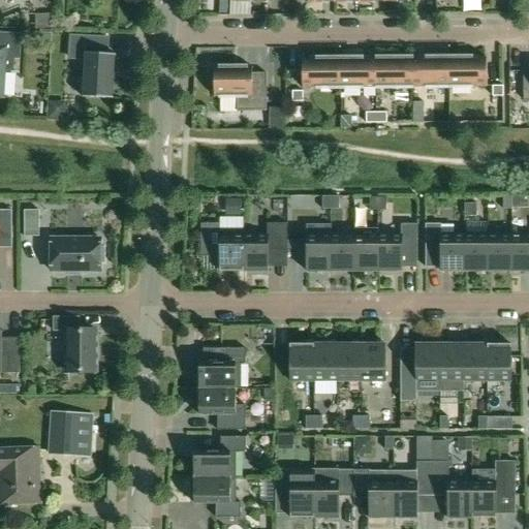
[(52,14),(35,13),(35,29),(52,29),(52,14)]
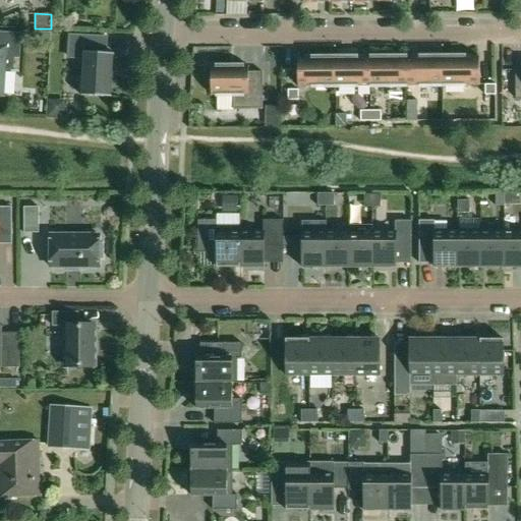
[(50,33),(38,32),(37,45),(50,46),(50,33)]
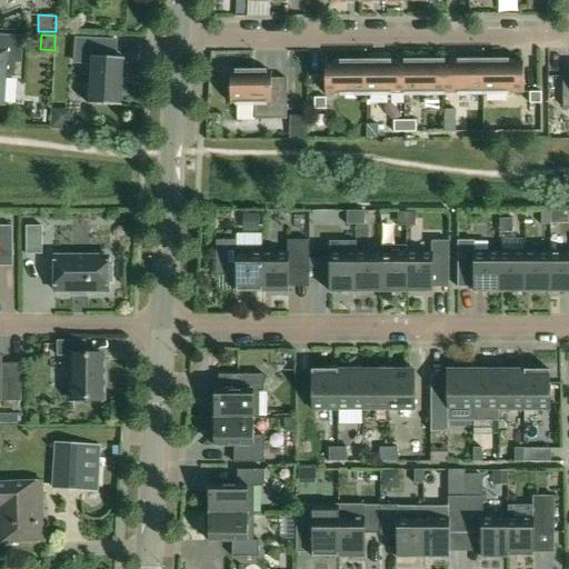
[(0,103),(2,105),(5,76),(15,77),(16,56),(21,56),(22,38),(0,36),(0,103)]
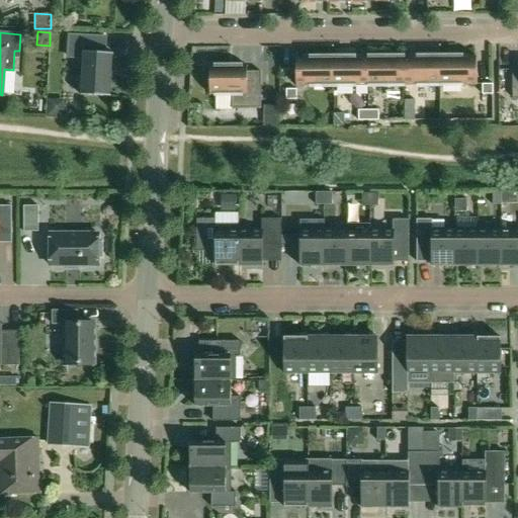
[(111,97),(113,54),(91,53),(92,35),(69,34),(68,51),(70,51),(70,59),(84,59),(82,94),(81,94),(81,95),(111,97)]
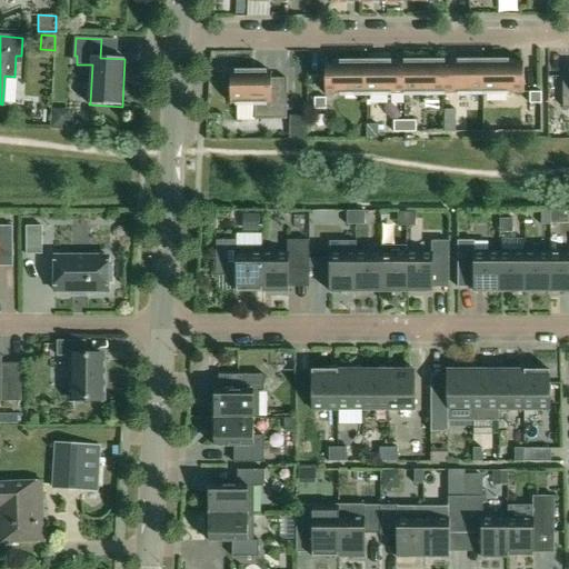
[(365,65),(366,93),(405,93),(405,63),(365,65)]
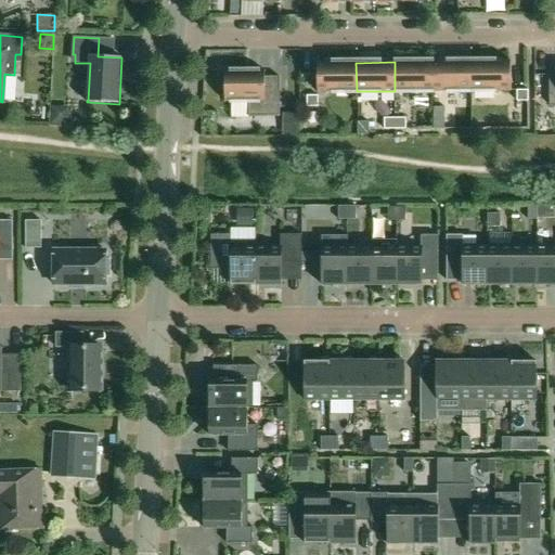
[(395,91),(434,91),(434,62),(395,62),(395,91)]
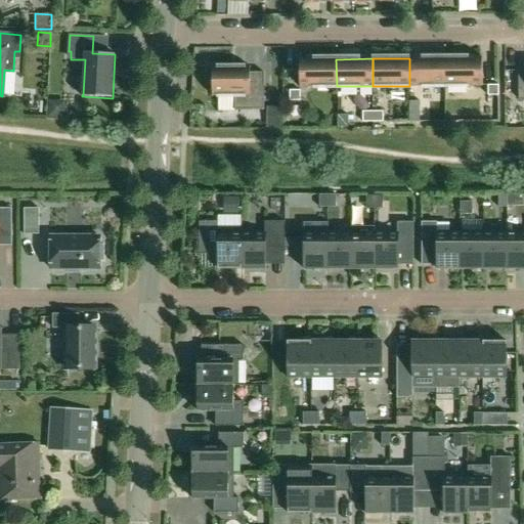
[(409,86),(446,86),(445,58),(409,58),(409,86)]
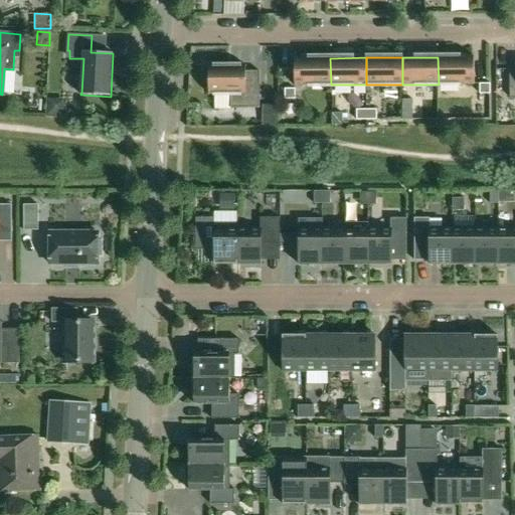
[(474,57),(438,57),(439,84),(474,83),(474,57)]
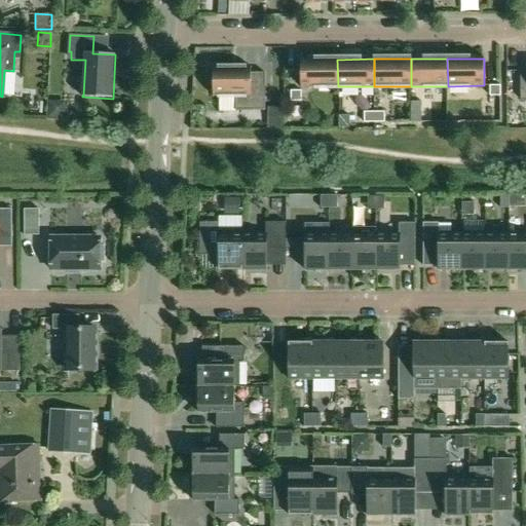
[(338,86),(337,60),(301,60),(301,87),(338,86)]
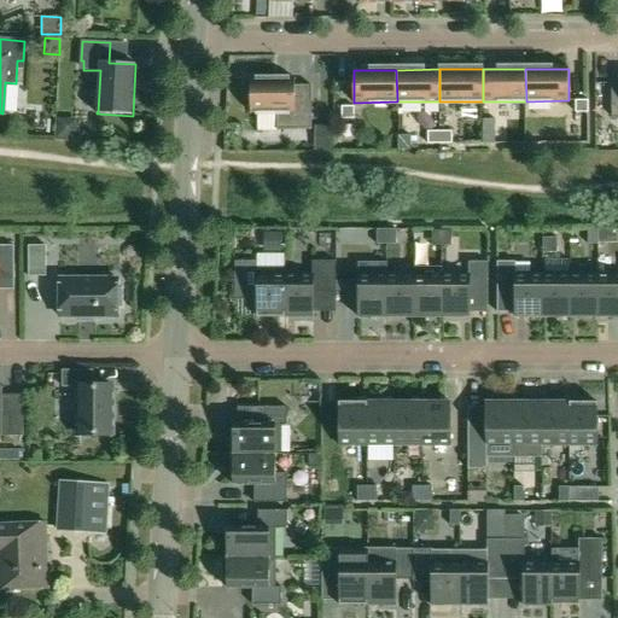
[(295,80),(250,80),(250,86),(245,86),(245,106),(250,106),(250,112),(278,112),(278,130),(312,130),(312,86),(295,86),(295,80)]
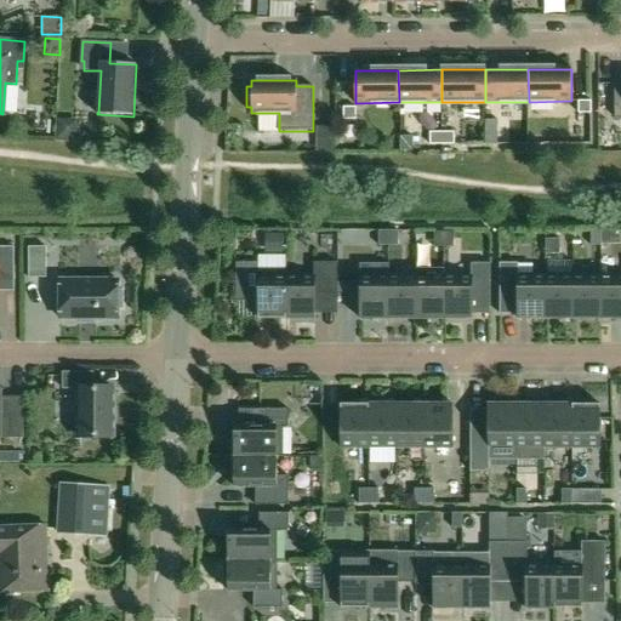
[(591,114),(591,101),(579,102),(579,114),(591,114)]
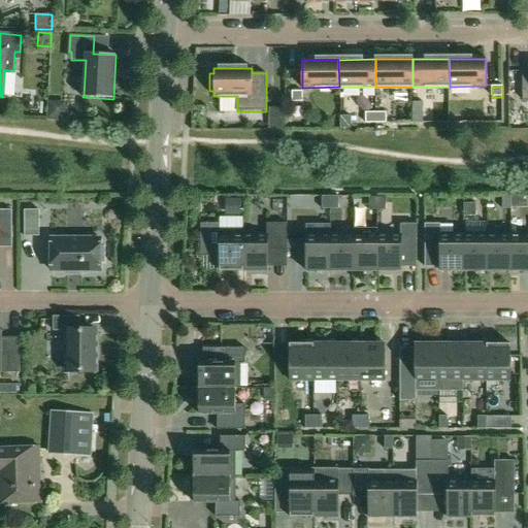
[(292,102),(302,102),(302,92),(292,92),(292,102)]
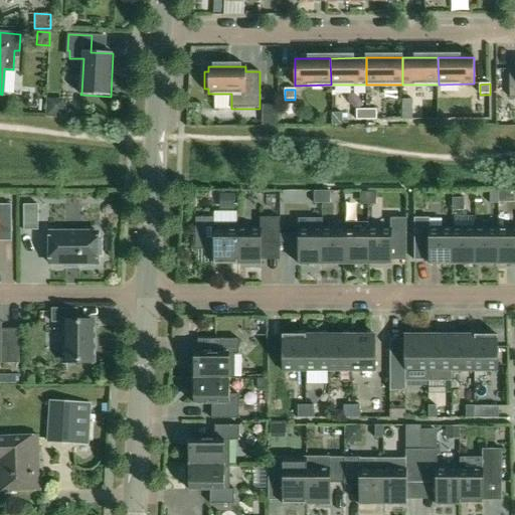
[(262,127),(278,126),(278,97),(270,97),(271,105),(262,105),(262,127)]
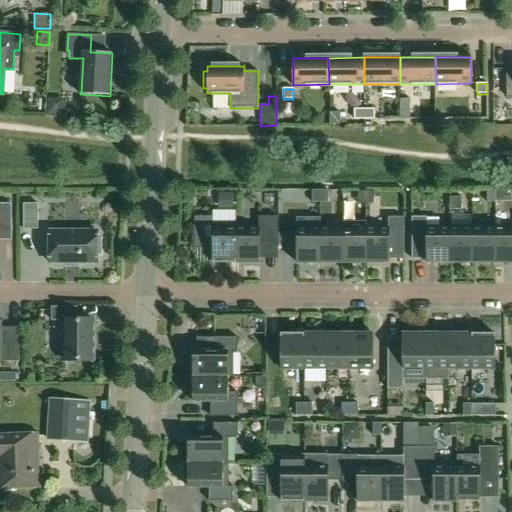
[(400,119),(410,119),(410,99),(400,99),(400,119)]
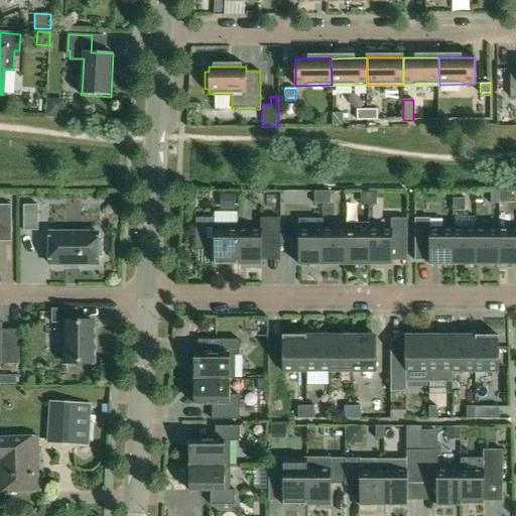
[(367,120),(367,110),(357,110),(357,120),(367,120)]
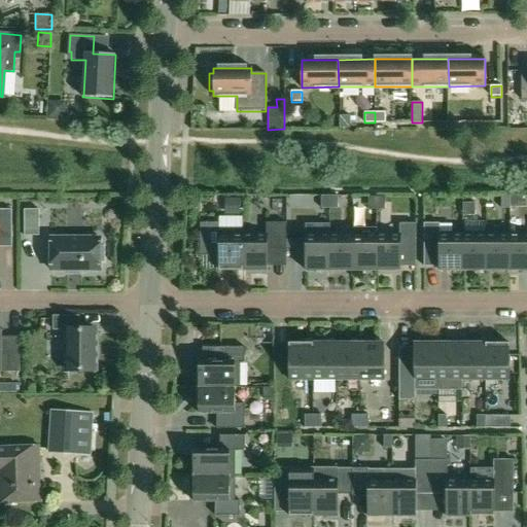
[(385,112),(375,112),(375,123),(385,123),(385,112)]
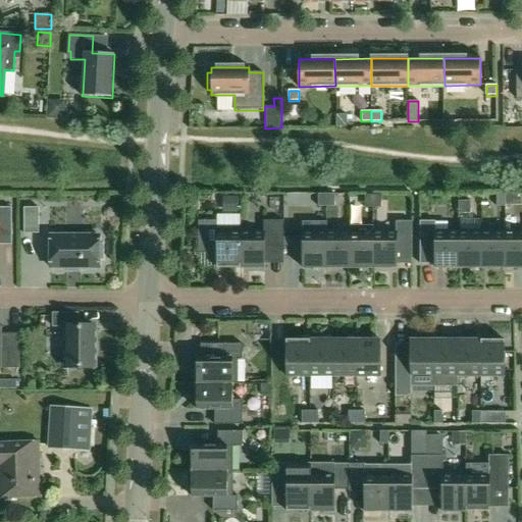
[(336,126),(347,126),(347,114),(336,114),(336,126)]
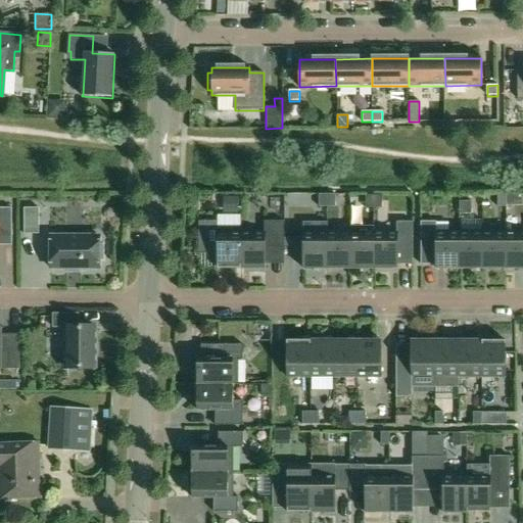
[(506,206),(506,193),(497,194),(497,206),(506,206)]
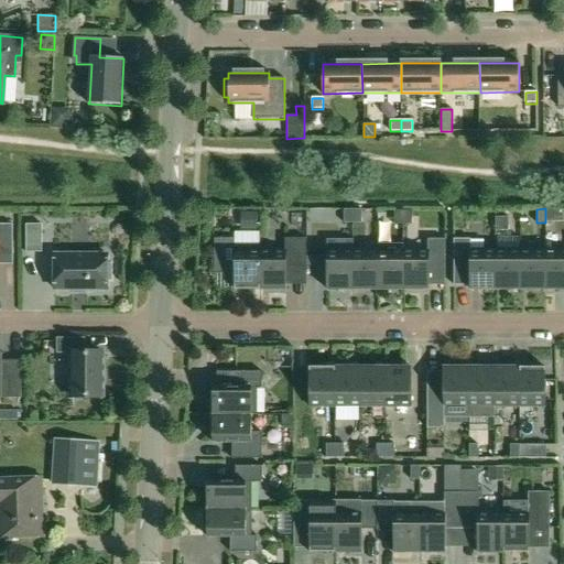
[(344,209),(344,224),(353,224),(353,209),(344,209)]
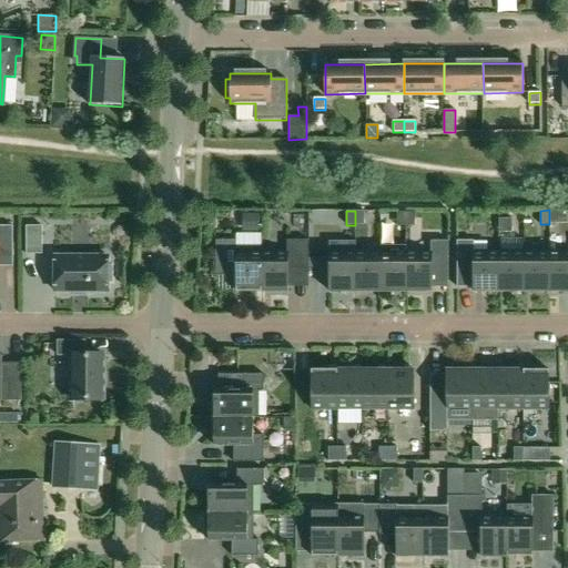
[(355,225),(364,225),(364,211),(355,211),(355,225)]
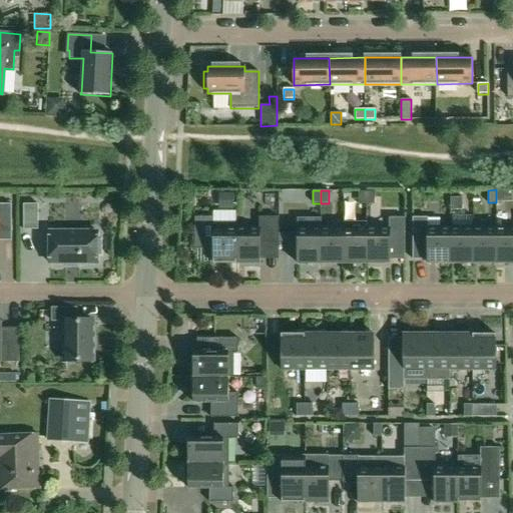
[(219,208),(233,208),(233,193),(219,193),(219,208)]
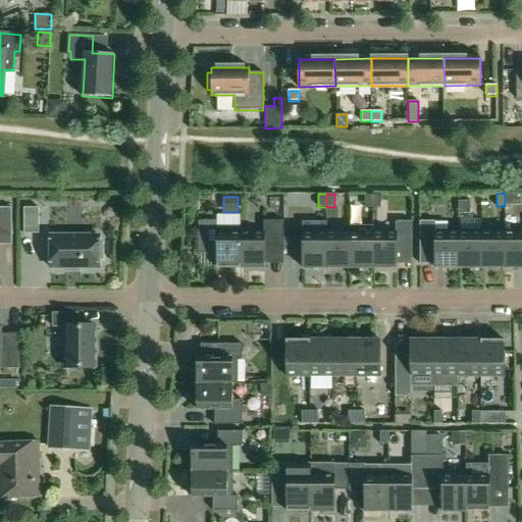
[(365,201),(365,214),(373,214),(373,201),(365,201)]
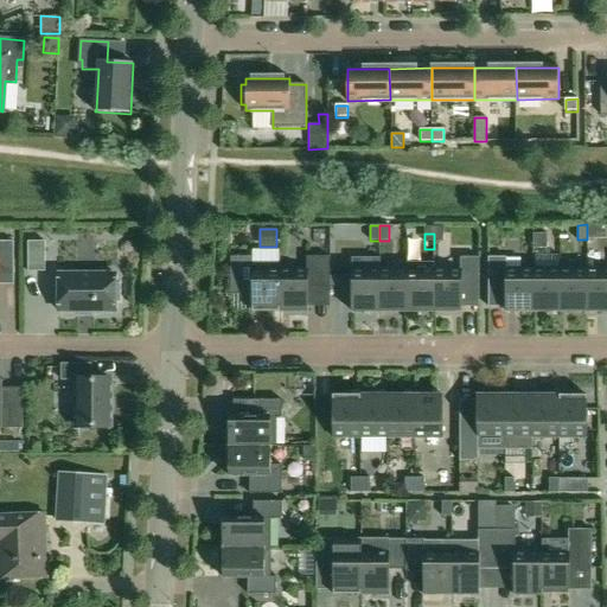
[(434,249),(443,249),(443,234),(434,234),(434,249)]
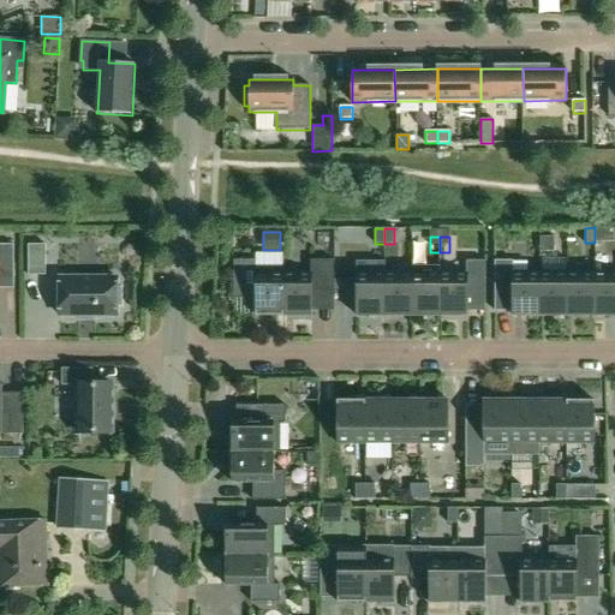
[(555,252),(555,237),(539,237),(539,252),(555,252)]
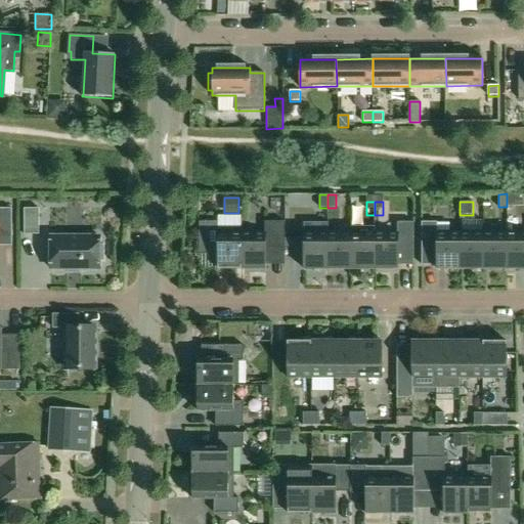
[(0,236),(12,237),(12,209),(0,208),(0,236)]
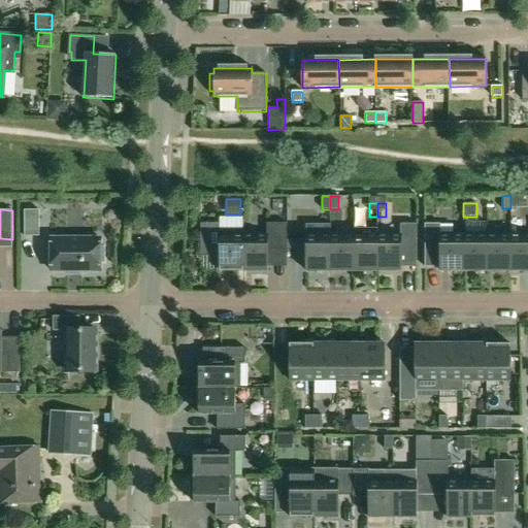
[(24,236),(39,236),(39,210),(24,210),(24,236)]
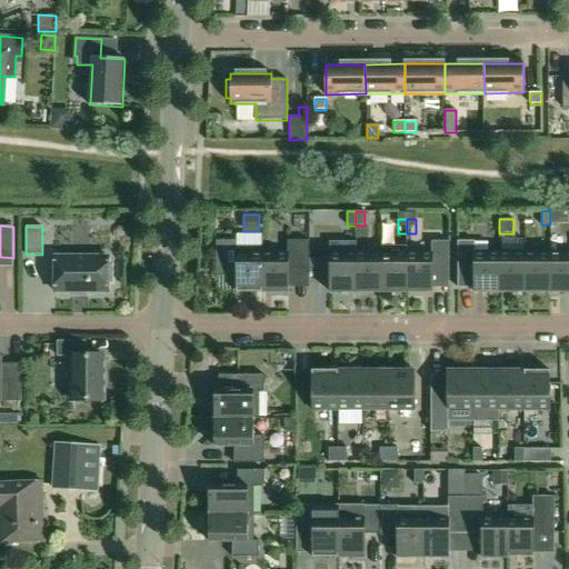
[(262,292),(262,253),(262,248),(237,248),(237,241),(217,241),(217,277),(236,277),(236,292),(262,292)]
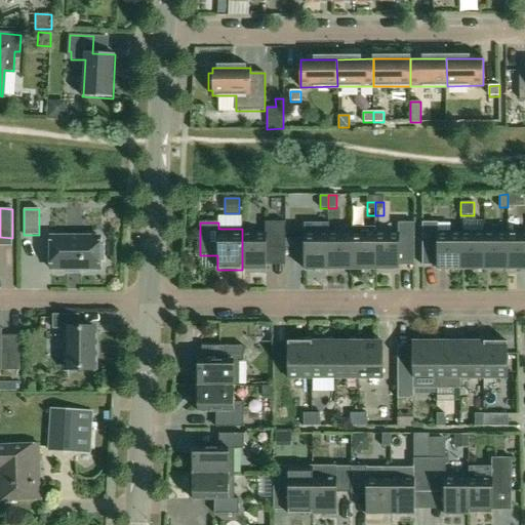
[(242,234),(242,270),(267,270),(267,248),(285,248),(285,223),(266,223),(266,234),(242,234)]
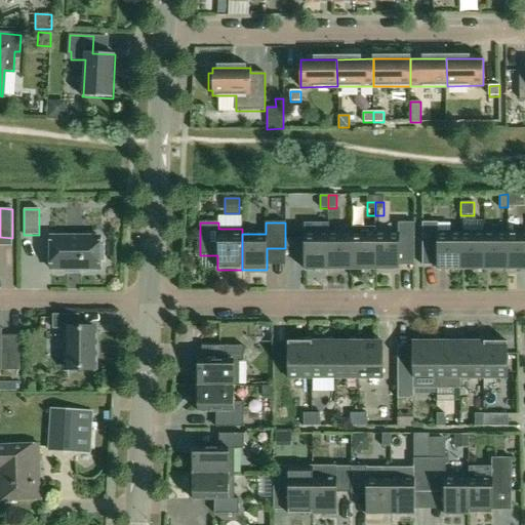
[(375,234),(375,270),(399,270),(399,266),(415,267),(415,223),(400,223),(399,234),(375,234)]
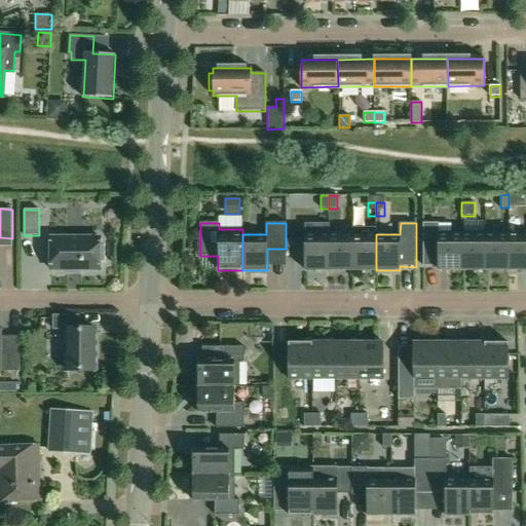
[(461,270),(461,234),(439,233),(439,223),(423,223),(423,266),(438,266),(438,270),(461,270)]
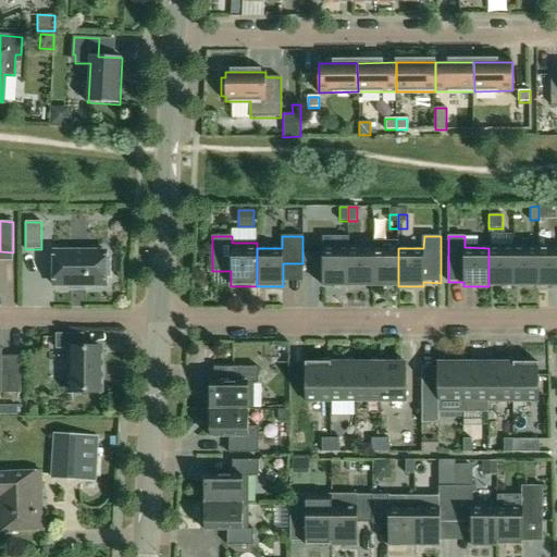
[(348,237),(323,237),(322,286),(348,286),(348,248),(348,237)]
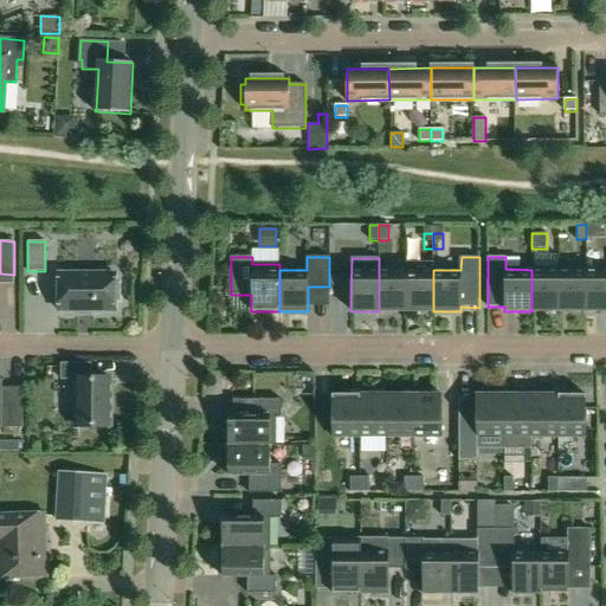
[(433,262),(405,262),(405,270),(406,270),(406,311),(433,311),(433,270),(433,262)]
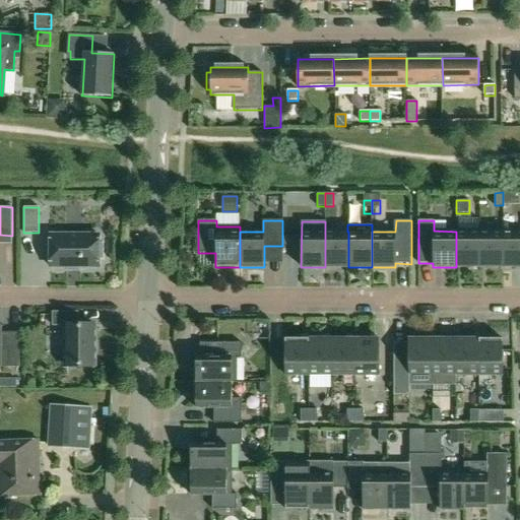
[(519,231),(504,232),(504,267),(519,267),(519,231)]
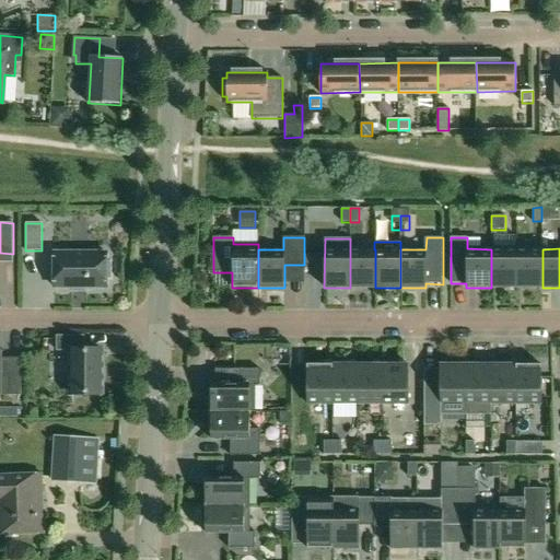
[(350,288),(375,288),(375,249),(374,249),(350,249),(350,288)]
